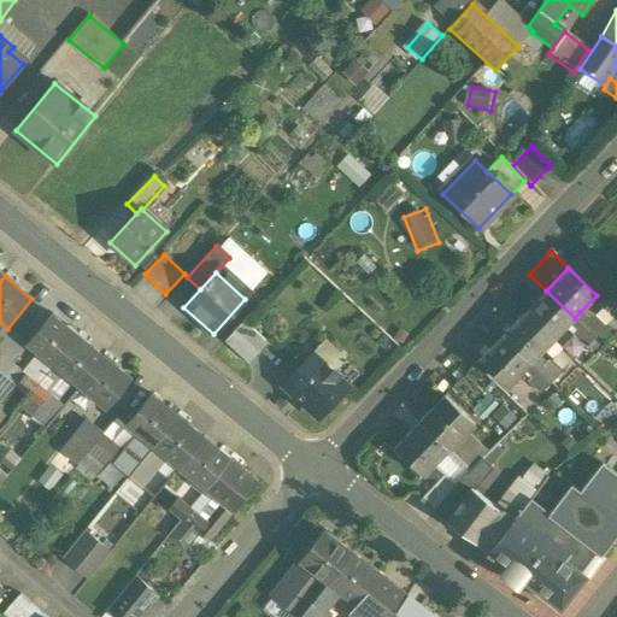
[(575,318),(546,291),(523,315),(552,341),(569,323),(575,318)]
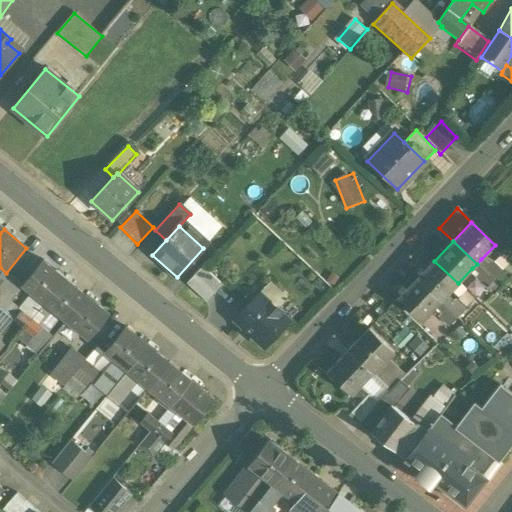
[(487,265),(481,259),(477,264),(493,280),(501,271),(491,262),(487,265)]
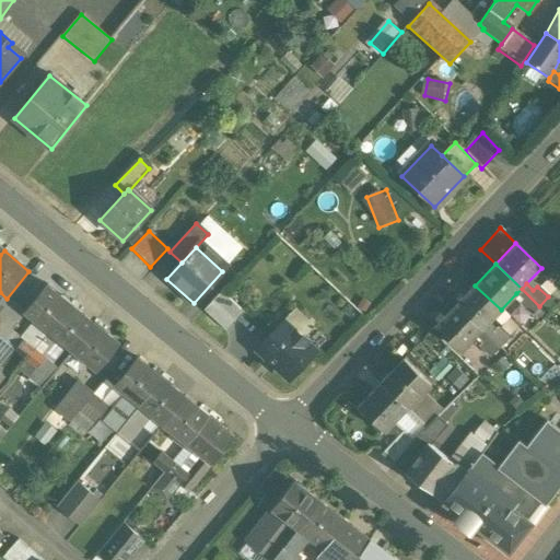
[(70,305),(46,284),(23,312),(48,333),(70,305)]
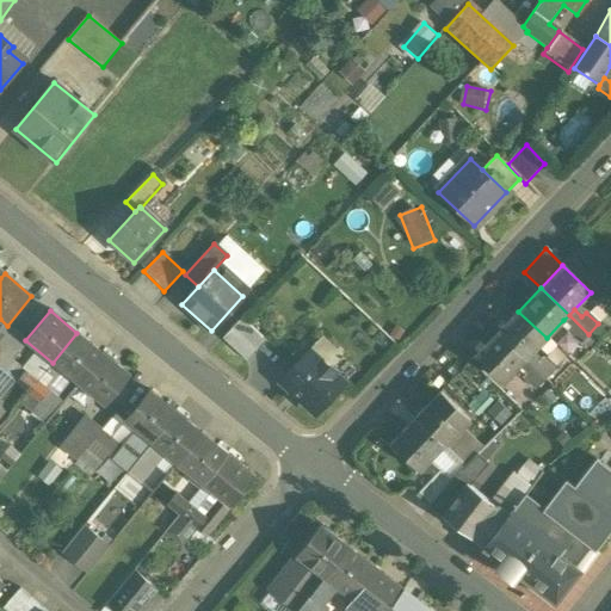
[(518,312),(497,334),(525,362),(530,356),(547,338),(518,312)]
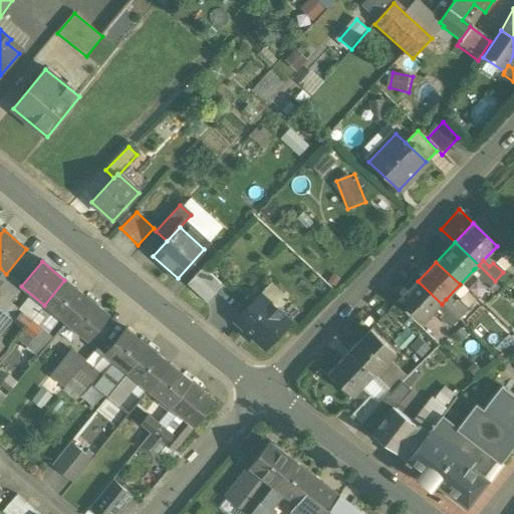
[(495,281),(479,265),(474,269),(481,275),(477,279),(487,289),(495,281)]
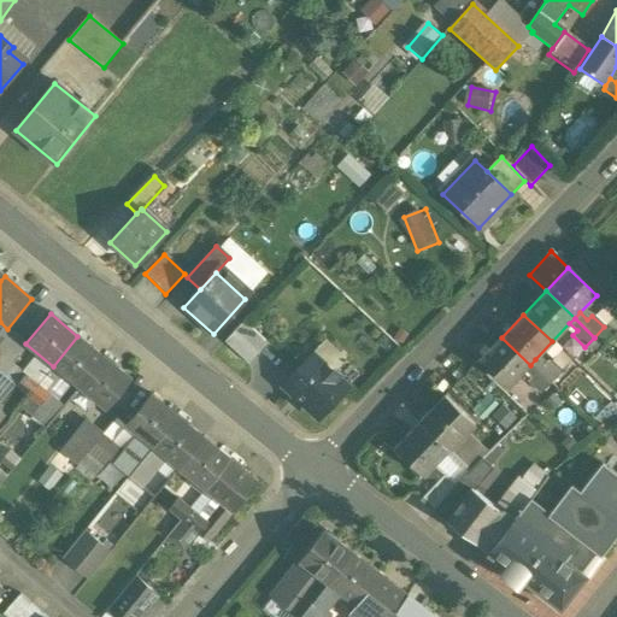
[(227,344),(250,365),(268,347),(244,324),(227,344)]
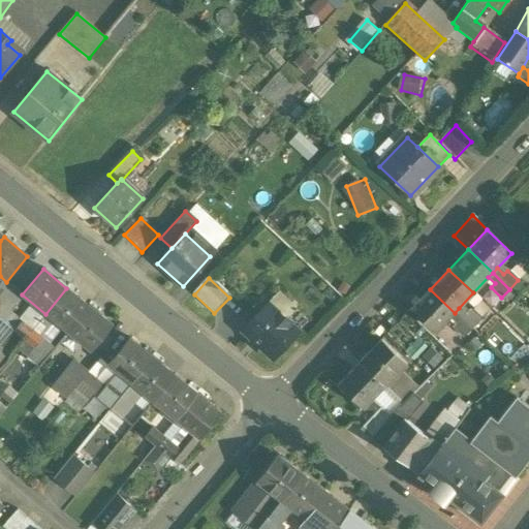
[(90,306),(66,288),(45,314),(68,333),(90,306)]
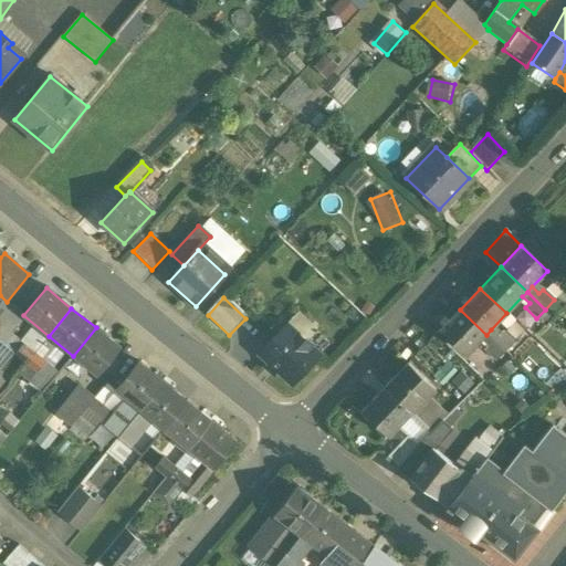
[(460,310),(439,331),(465,356),(481,339),(486,335),(460,310)]
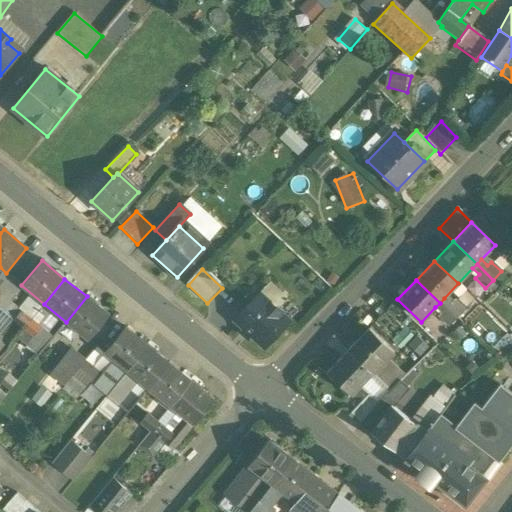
[(265,348),(290,322),(261,295),(236,321),(265,348)]
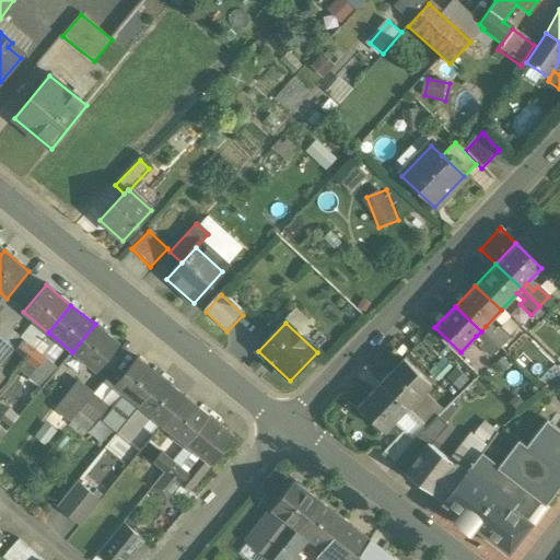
[(119,343),(95,324),(72,352),(96,372),(119,343)]
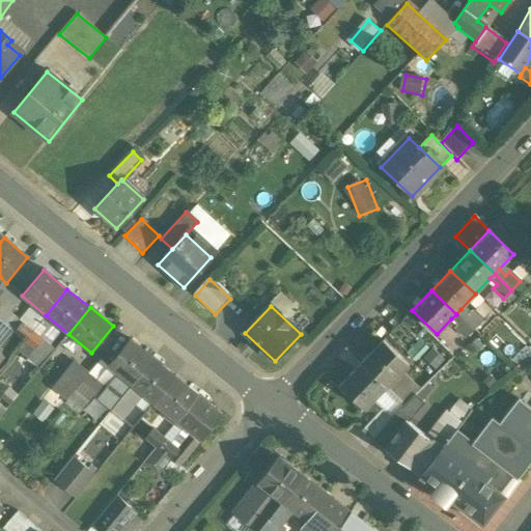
[(471,311),(467,315),(460,309),(456,314),(473,330),(481,322),(471,311)]
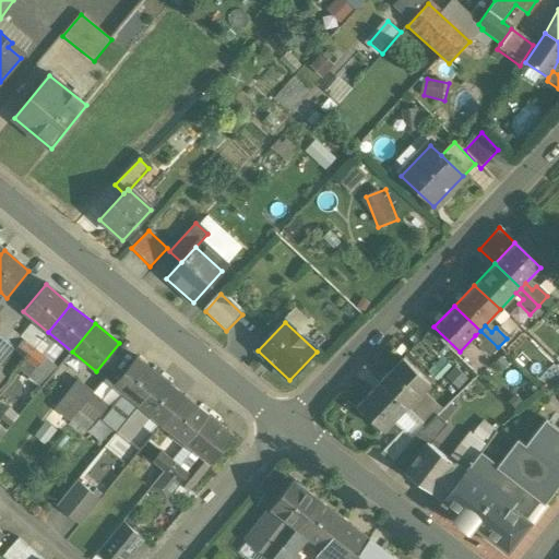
[(498,347),(480,331),(475,335),(482,342),(478,346),(489,357),(498,347)]
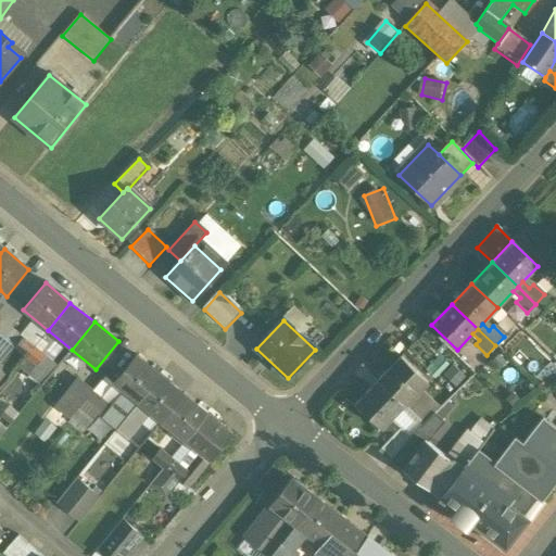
[(34,348),(23,339),(14,349),(26,357),(34,348)]
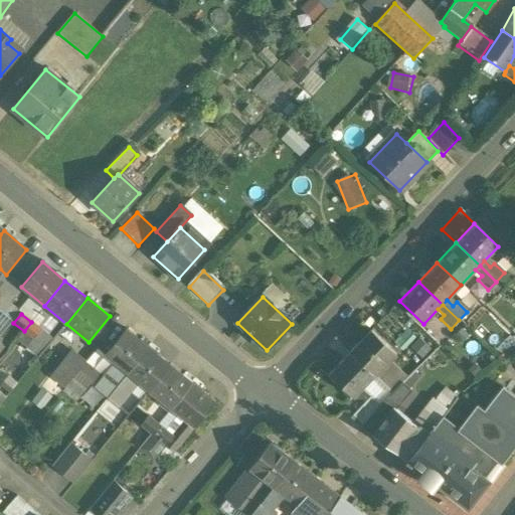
[(404,331),(387,314),(376,326),(393,342),(404,331)]
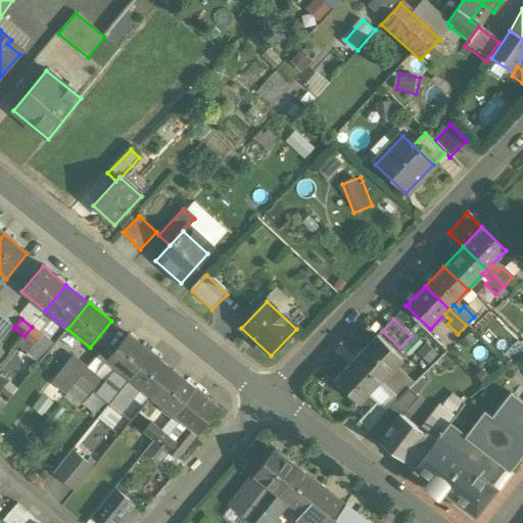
[(42,335),(32,327),(25,336),(35,344),(42,335)]
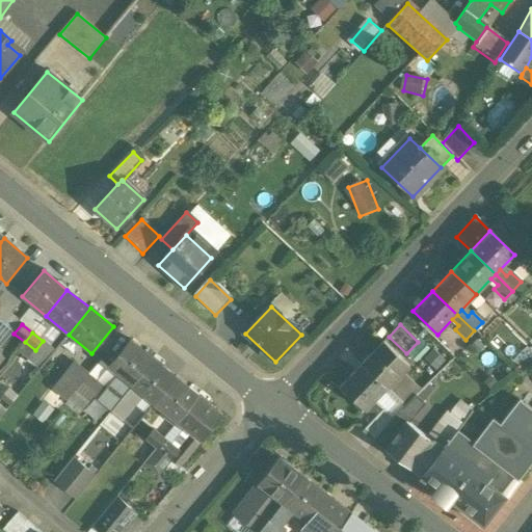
[(154,360),(130,340),(108,367),(120,375),(132,386),(154,360)]
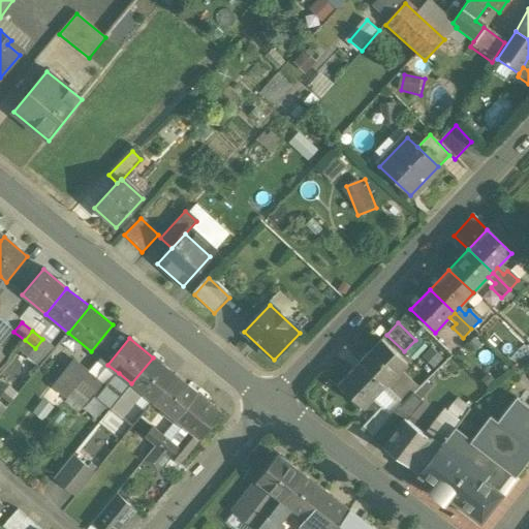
[(380,341),(360,363),(384,386),(406,365),(380,341)]
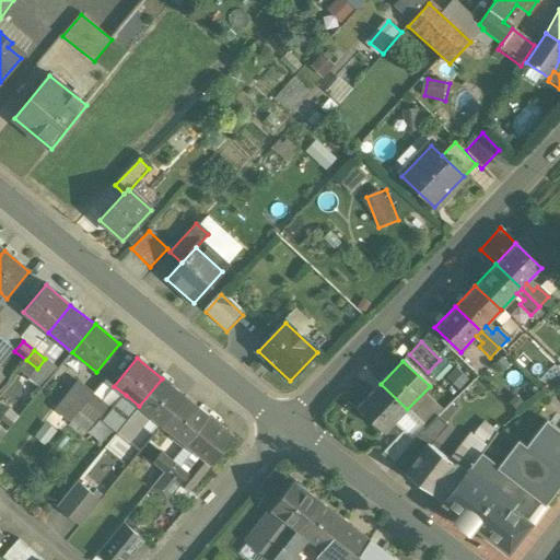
[(69,378),(58,370),(50,380),(61,388),(69,378)]
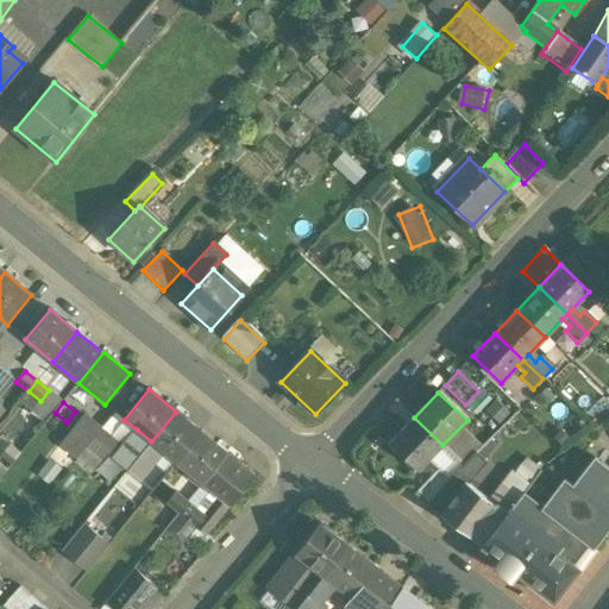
[(201,432),(176,412),(151,441),(164,452),(177,463),(201,432)]
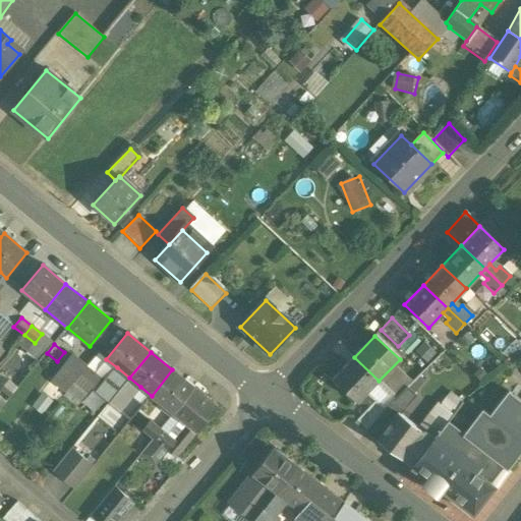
[(72,355),(52,381),(66,392),(87,367),(72,355)]
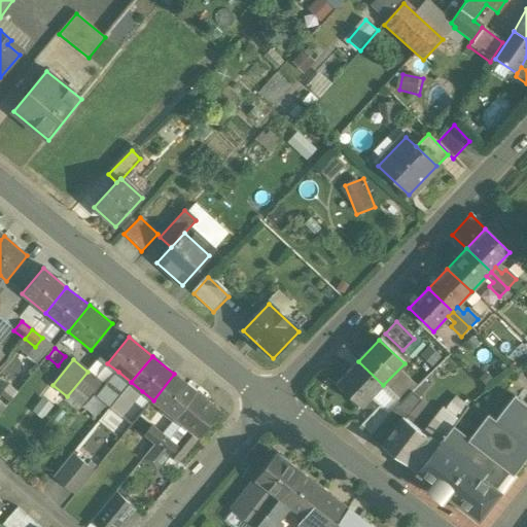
[(358,361),(337,384),(361,408),(383,385),(358,361)]
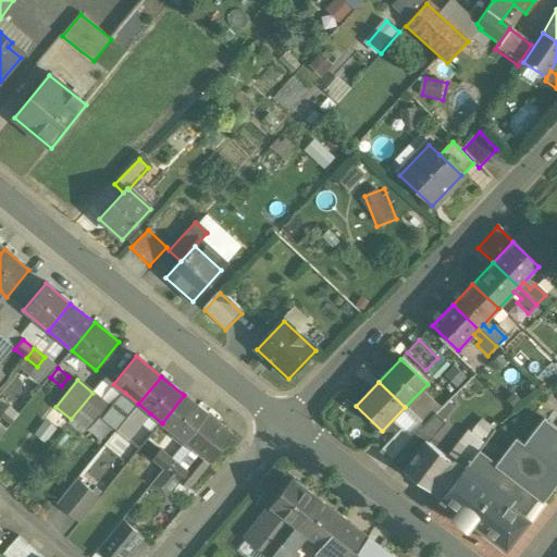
[(108,405),(93,393),(71,419),(86,432),(99,416),(108,405)]
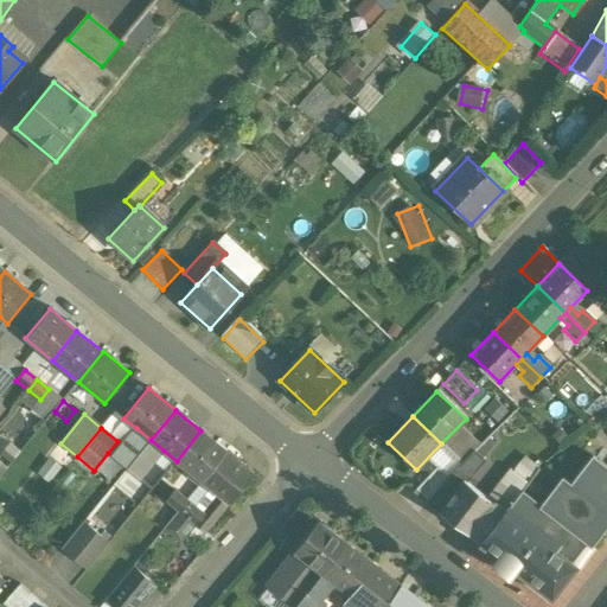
[(136,428),(122,445),(117,441),(108,453),(113,457),(112,458),(127,470),(151,440),(136,428)]
